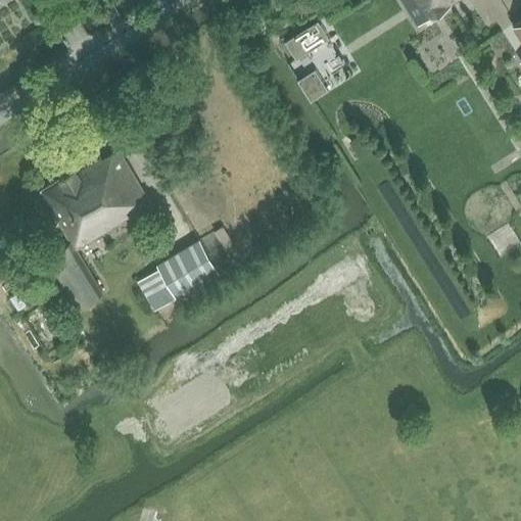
[(414,0),(427,21),(463,0),(414,0)]
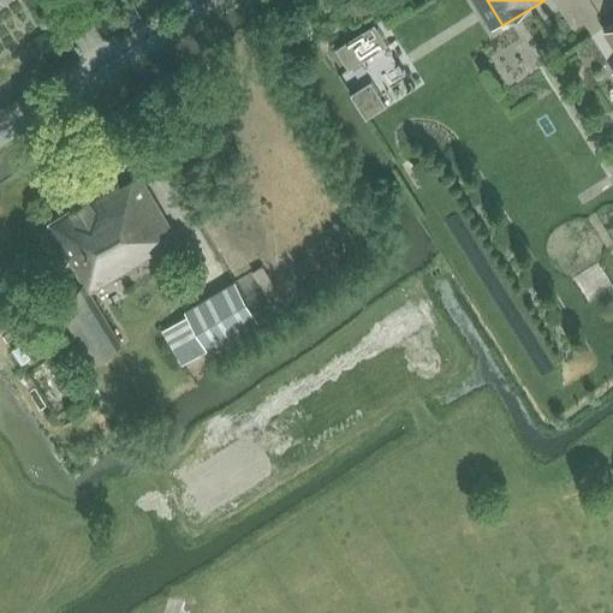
[(347,71),(386,46),(373,25),(334,51),(347,71)]
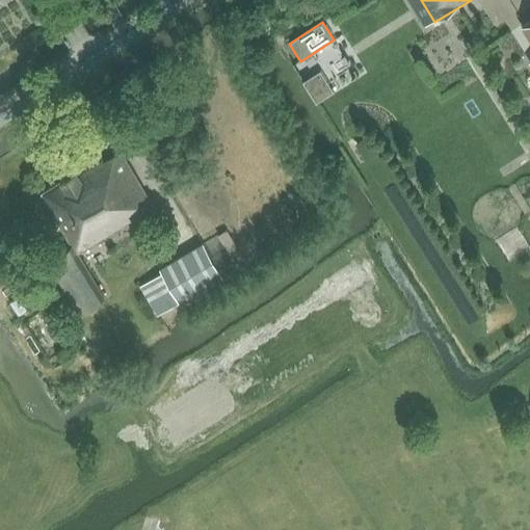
[(301,82),(315,103),(332,93),(318,72),(301,82)]
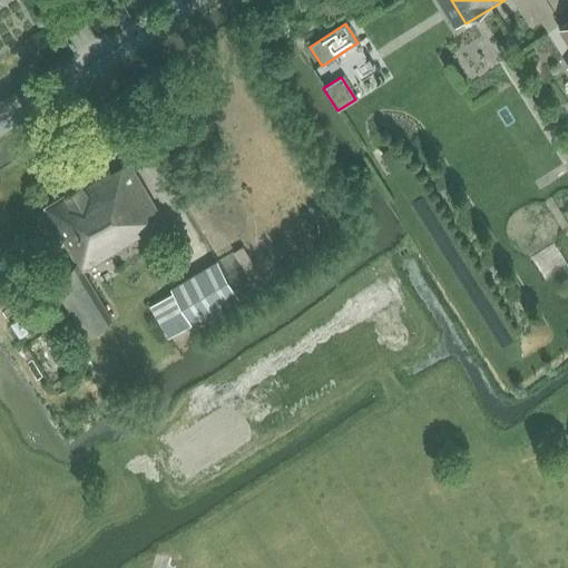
[(82,276),(166,226),(129,165),(111,176),(109,172),(43,211),(78,267),(42,289),(77,345),(113,324),(82,276)]
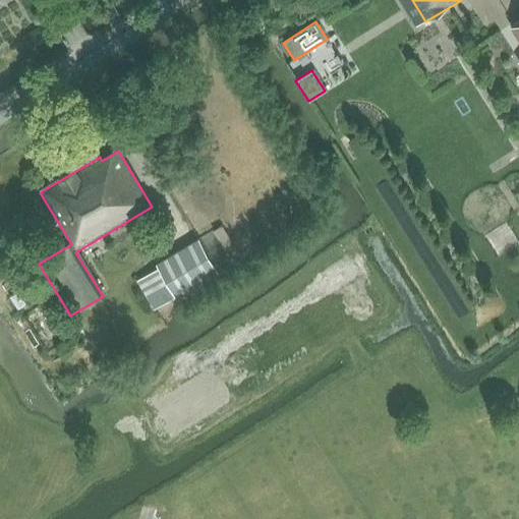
[(502,227),(485,231),(492,248),(508,244),(502,227)]
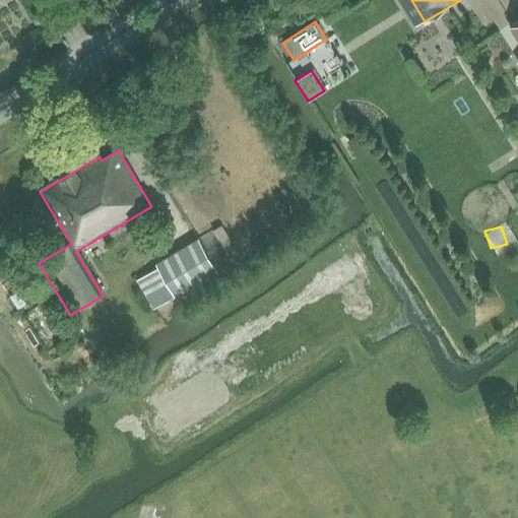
[(157,267),(174,297),(216,271),(197,240),(155,264),(157,267)]
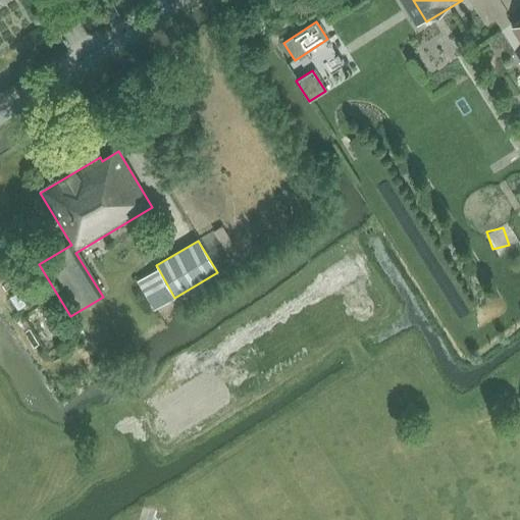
[(153,311),(174,298),(158,268),(137,282),(153,311)]
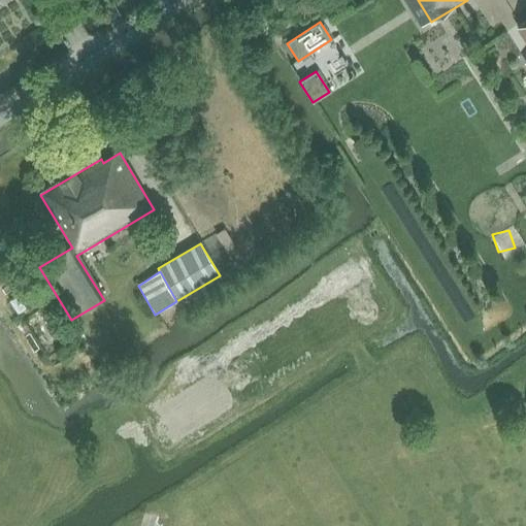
[(52,308),(38,315),(46,330),(59,324),(52,308)]
